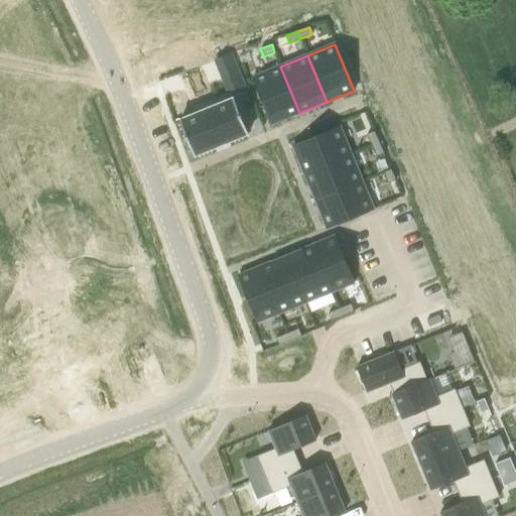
[(280,67),(252,78),(271,124),(299,113),(280,67)]
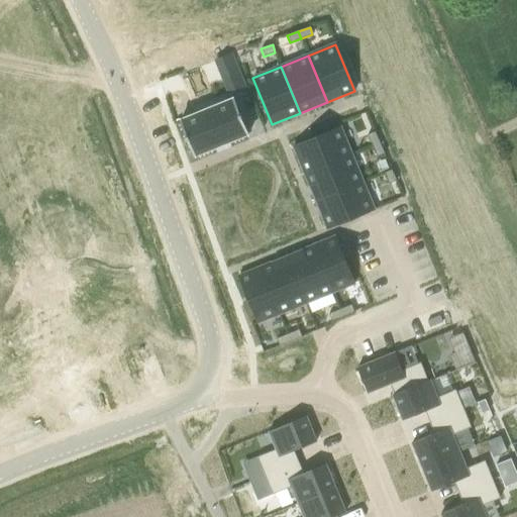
[(238,72),(222,79),(223,79),(229,95),(236,92),(245,88),(242,81),(238,73),(238,72)]
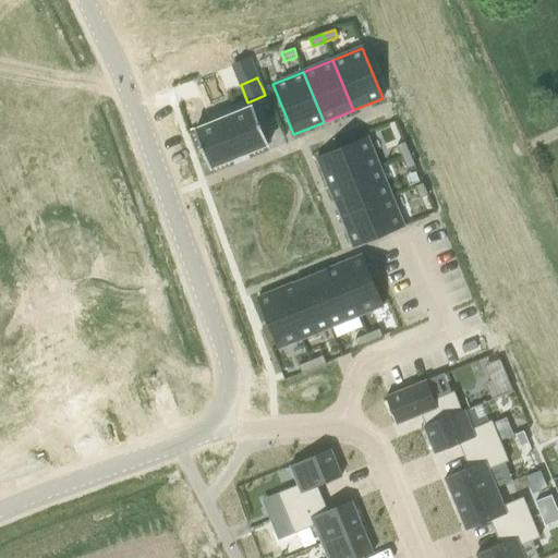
[(252,107),(194,131),(209,169),(268,145),(252,107)]
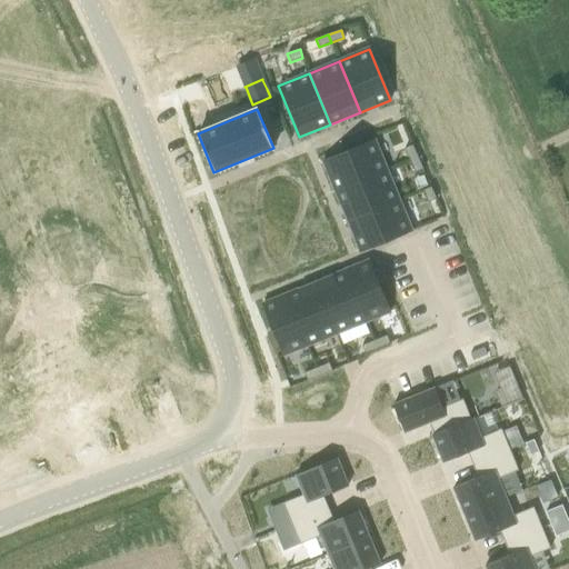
[(373,140),(322,161),(335,192),(387,171),(373,140)]
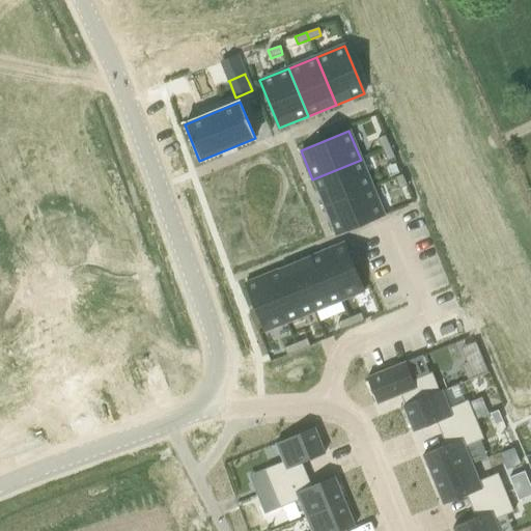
[(385,136),(376,139),(378,140),(382,150),(390,147),(385,136)]
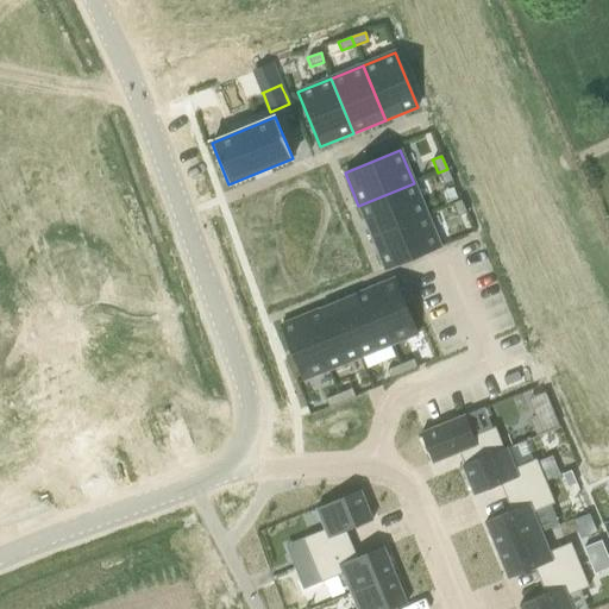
[(447,169),(438,173),(444,186),(450,183),(453,182),(447,169)]
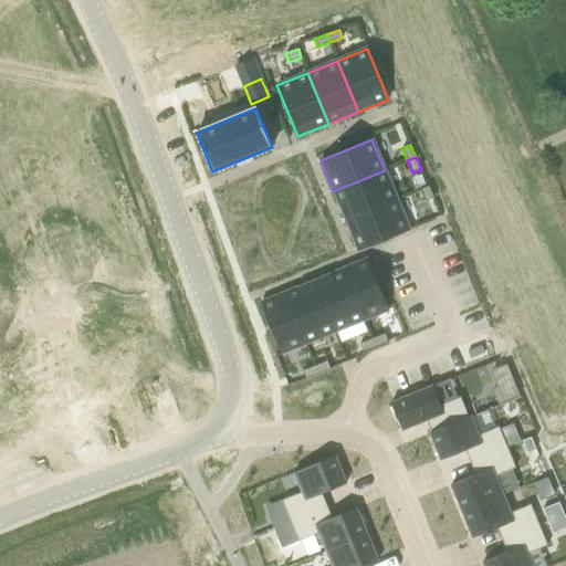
[(385,170),(333,191),(345,220),(397,199),(385,170)]
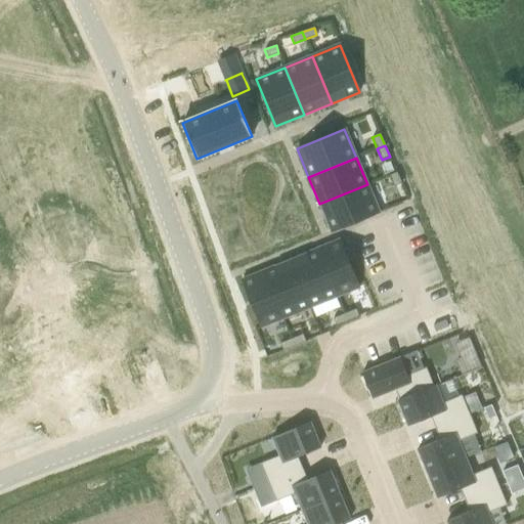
[(396,172),(389,175),(394,186),(401,183),(398,176),(396,172)]
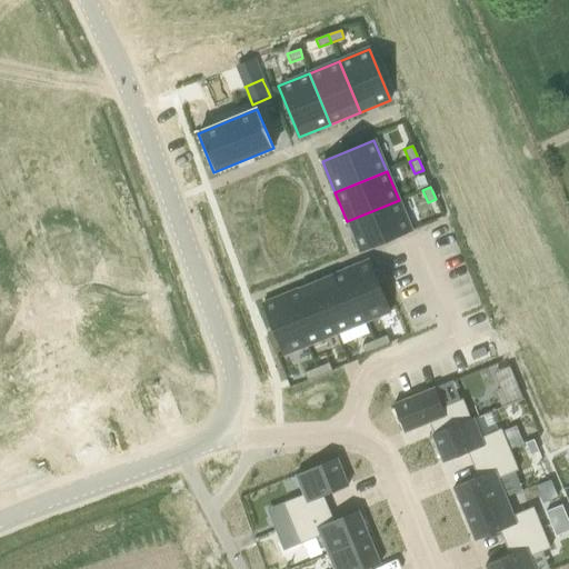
[(399,200),(347,221),(359,252),(411,231),(399,200)]
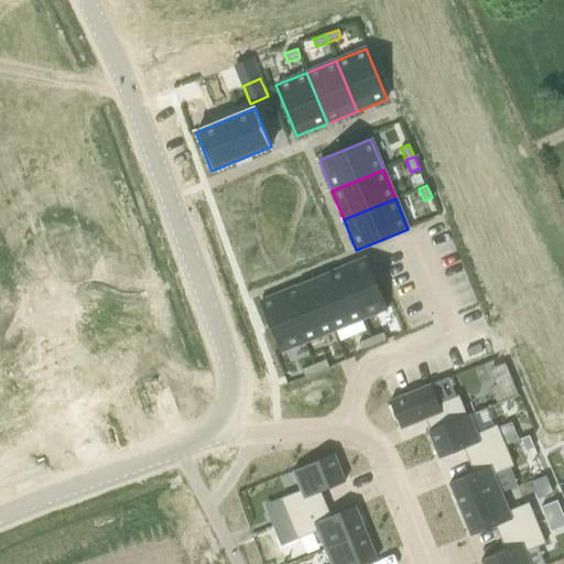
[(366,258),(343,268),(364,320),(387,310),(366,258)]
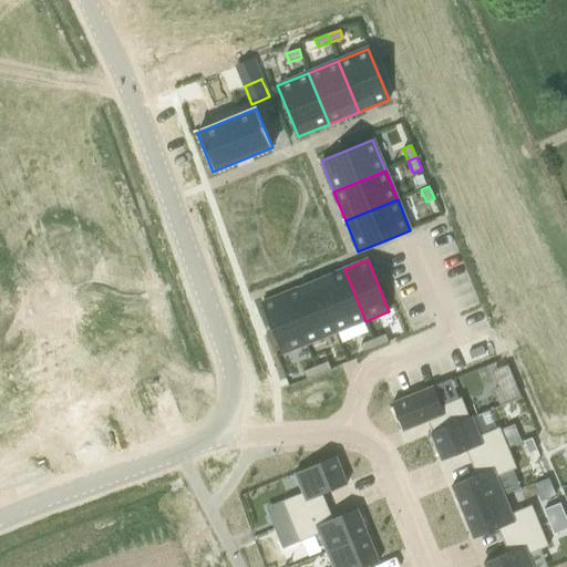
[(344,269),(315,281),(336,333),(366,321),(344,269)]
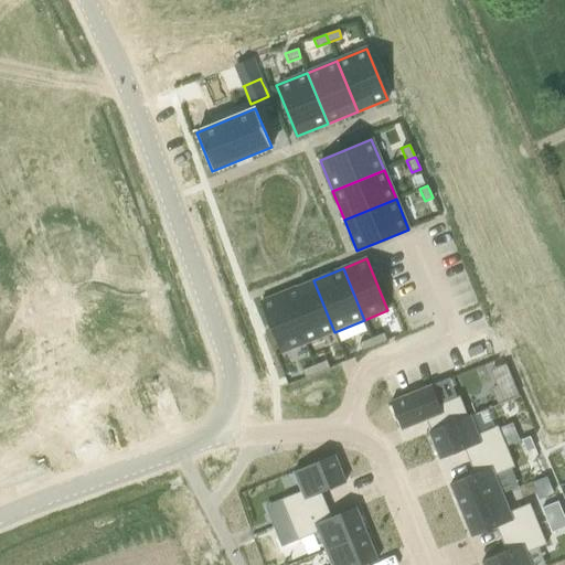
[(313,280),(284,292),(305,343),(334,332),(313,280)]
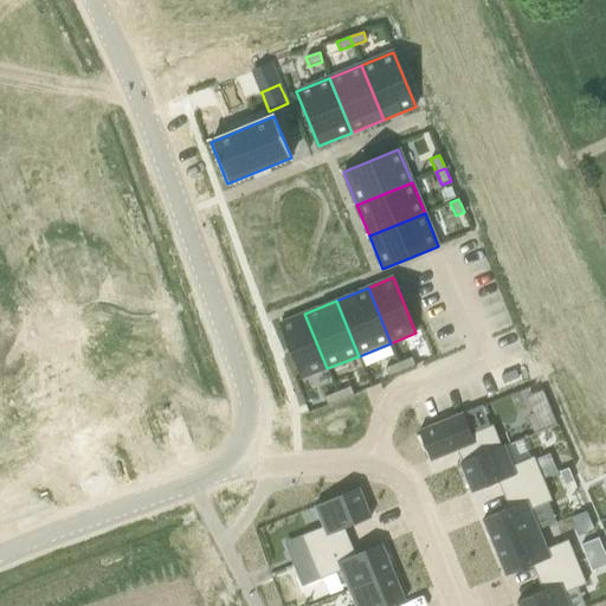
[(304,314),(279,324),(302,379),(327,368),(304,314)]
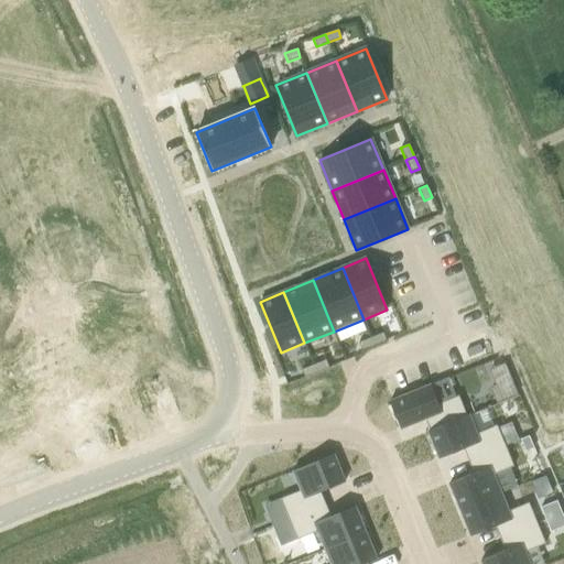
[(382,333),(370,337),(375,346),(386,342),(382,333)]
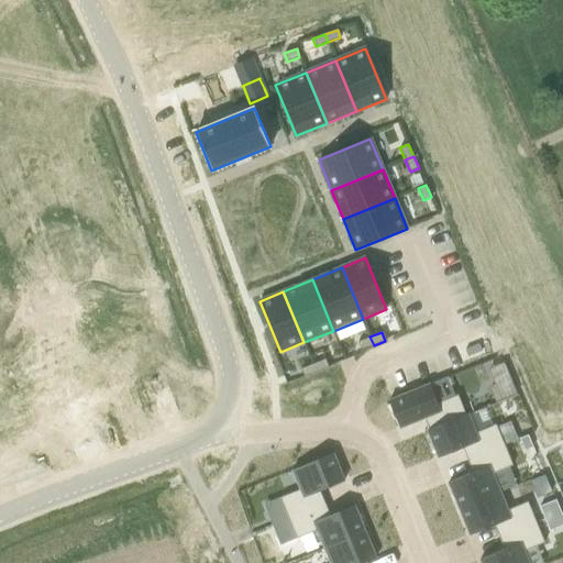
[(370,337),(357,342),(361,351),(374,345),(370,337)]
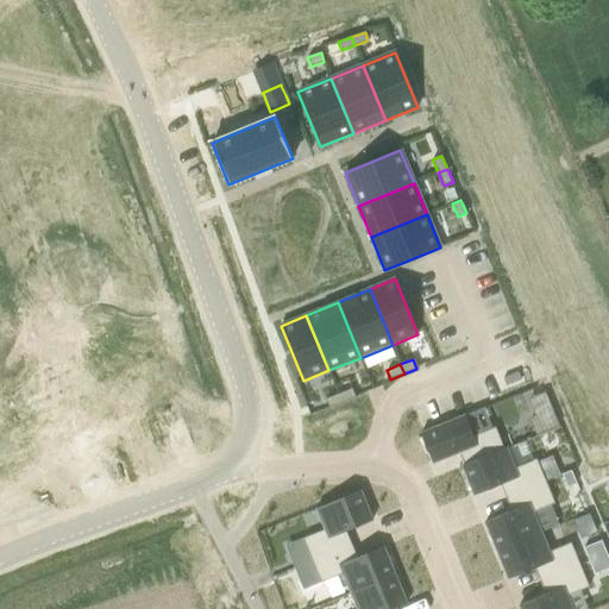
[(351,389),(338,394),(341,403),(355,397),(351,389)]
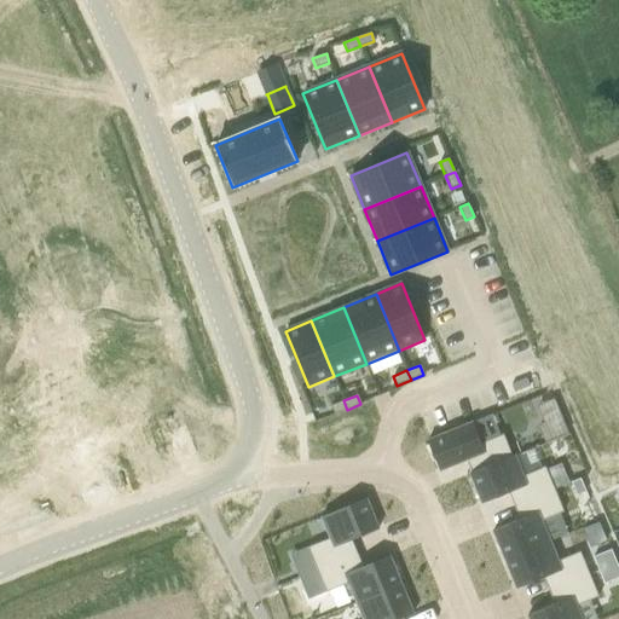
[(343,400),(330,406),(334,415),(347,410),(343,400)]
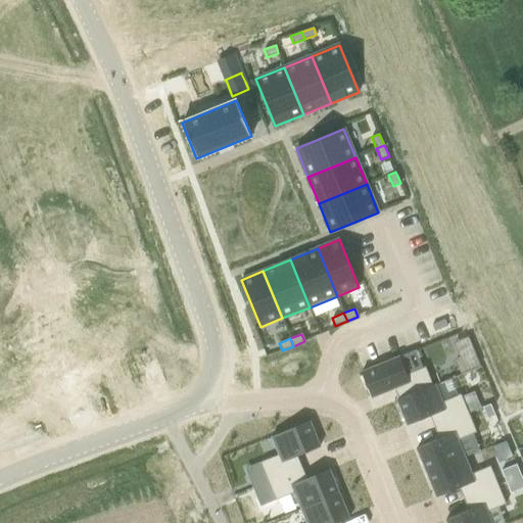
[(474,352),(456,360),(461,374),(467,372),(474,369),(480,366),(478,364),(474,352)]
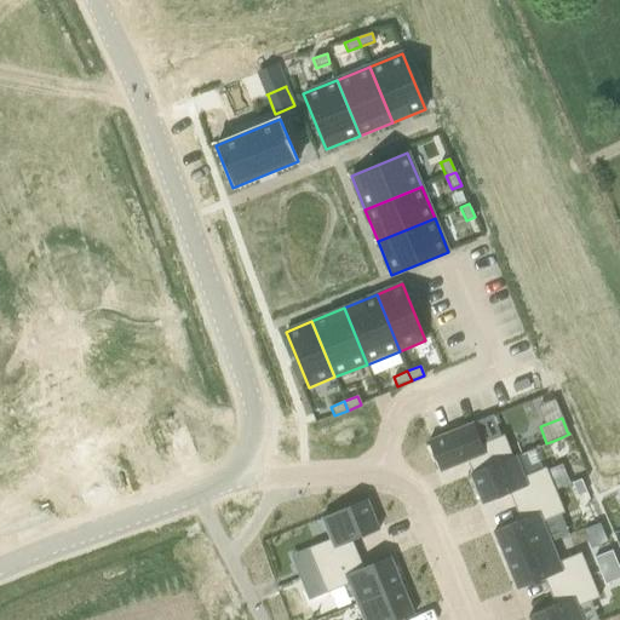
[(472,424),(428,442),(441,472),(460,464),(468,461),(472,474),(470,475),(515,457),(512,457),(504,436),(482,445),(472,424)]
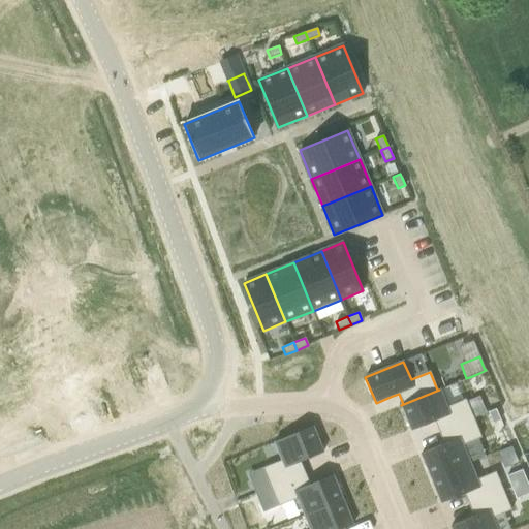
[(439,390),(401,405),(411,431),(415,429),(435,421),(439,432),(473,418),(467,403),(466,400),(463,401),(463,400),(456,383),(444,387),(439,390)]
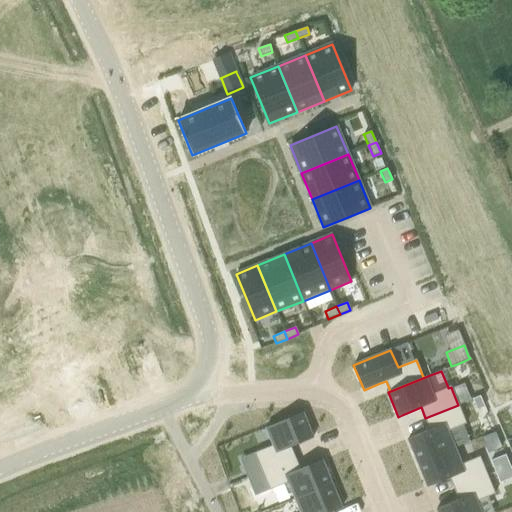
[(463,385),(452,390),(458,405),(462,403),(469,400),(463,385)]
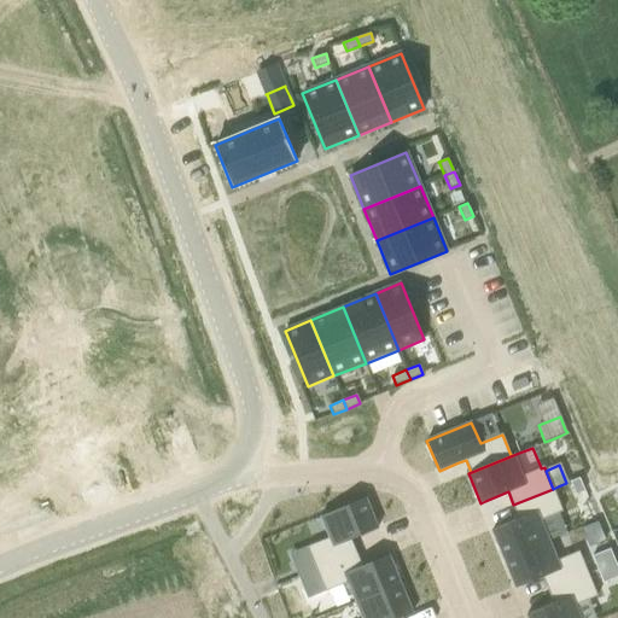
[(579,478),(570,482),(573,491),(576,495),(584,491),(579,478)]
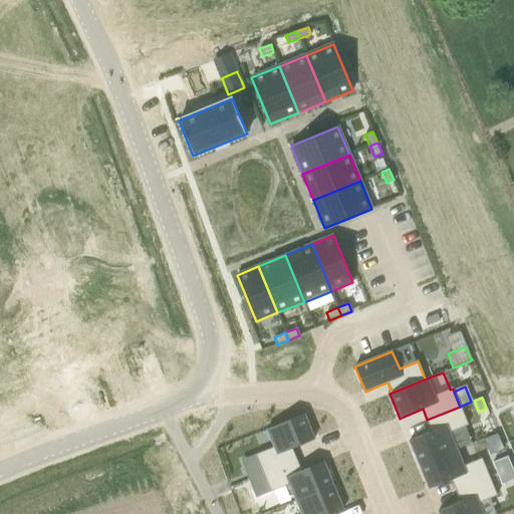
[(431,432),(409,441),(419,465),(456,450),(449,433),(468,425),(460,407),(427,420),(431,432)]
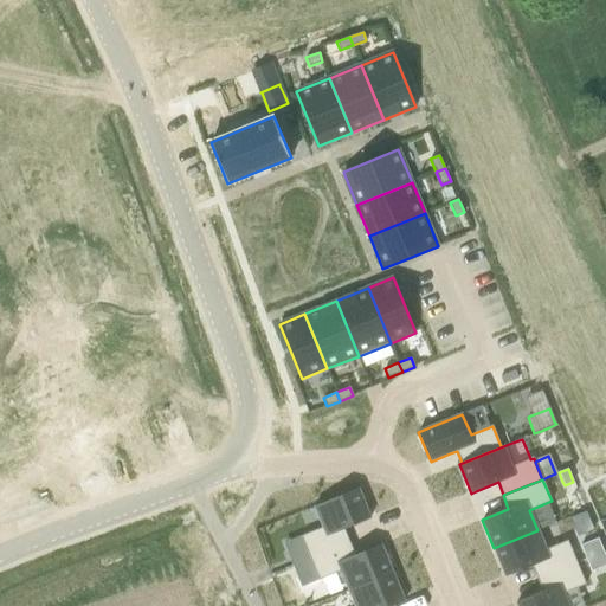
[(323,528),(301,536),(307,549),(310,558),(349,542),(345,529),(371,519),(358,489),(314,507),(323,528)]
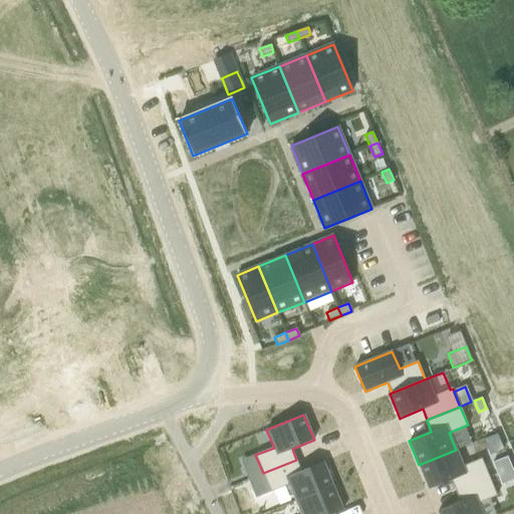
[(456,450),(419,465),(429,489),(451,480),(456,491),(489,477),(481,459),(463,466),(456,450)]
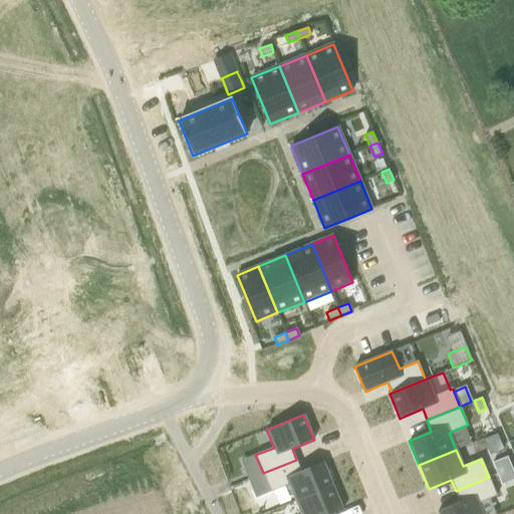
[(493,463),(492,463),(497,474),(512,468),(507,457),(500,460),(493,463)]
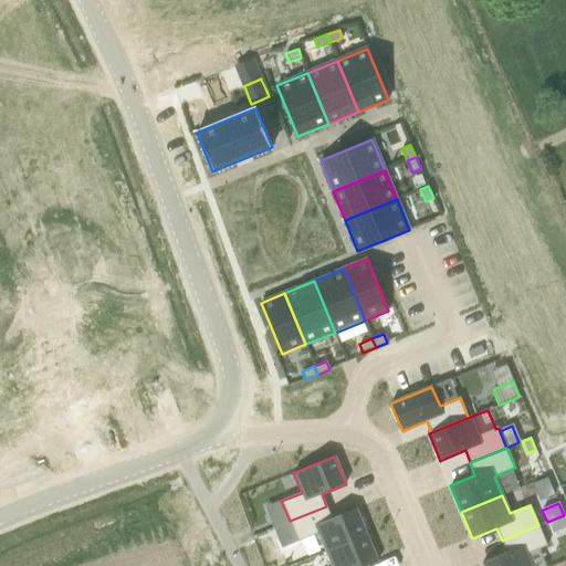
[(326,506),(290,521),(293,530),(297,542),(318,533),(326,552),(367,535),(356,509),(332,519),(326,506)]
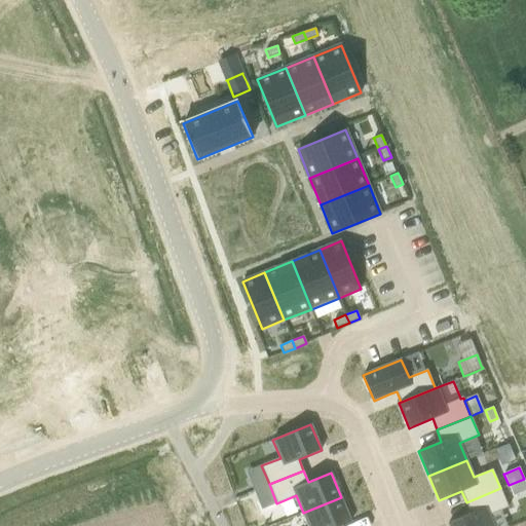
[(266,477),(251,483),(254,490),(269,484),(266,477)]
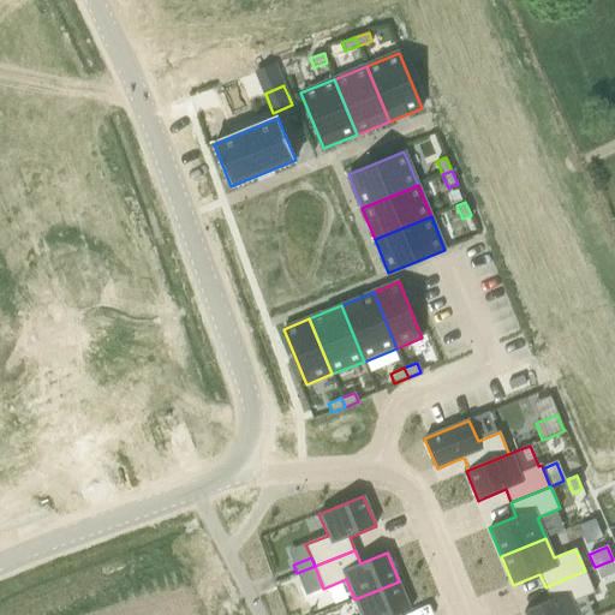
[(614,566),(613,560),(595,567),(601,580),(614,574),(614,566)]
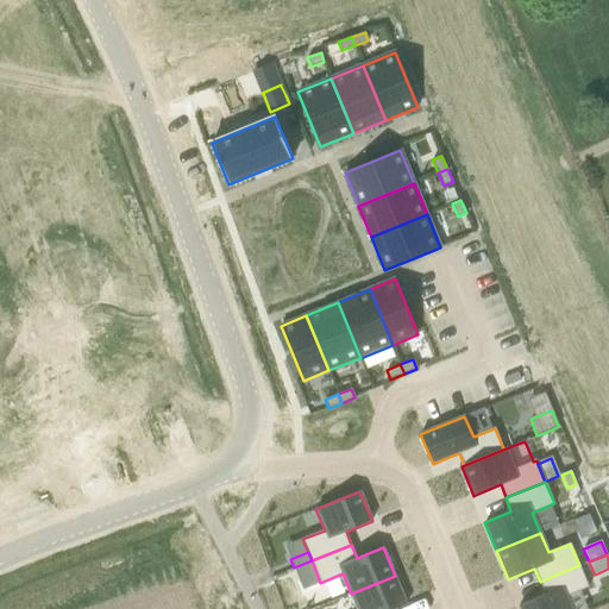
[(312,560),(294,567),(297,577),(315,570),(312,560)]
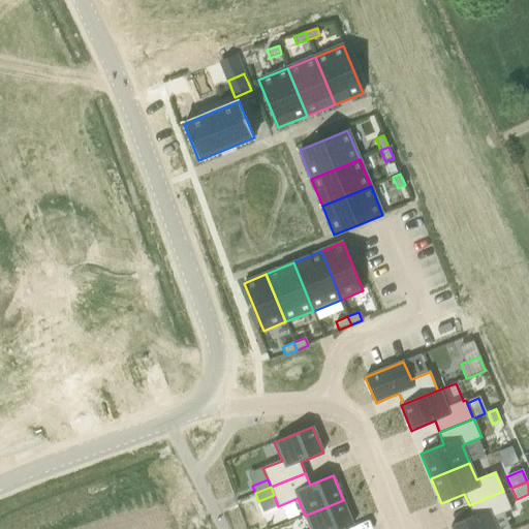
[(466,520),(450,526),(452,528),(496,528),(492,518),(511,510),(503,491),(469,505),(473,517),(466,520)]
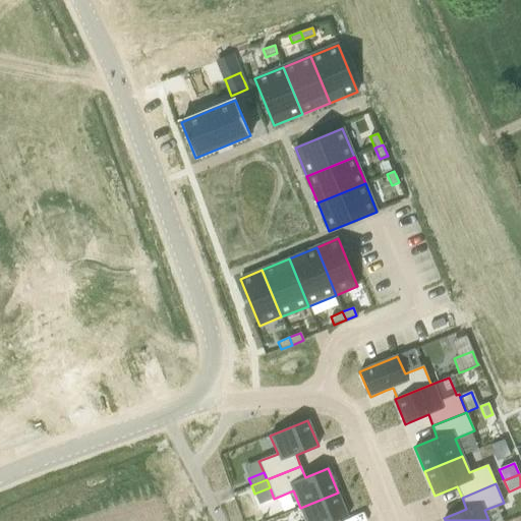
[(304,520),(337,520),(347,517),(338,493),(300,508),(304,520)]
